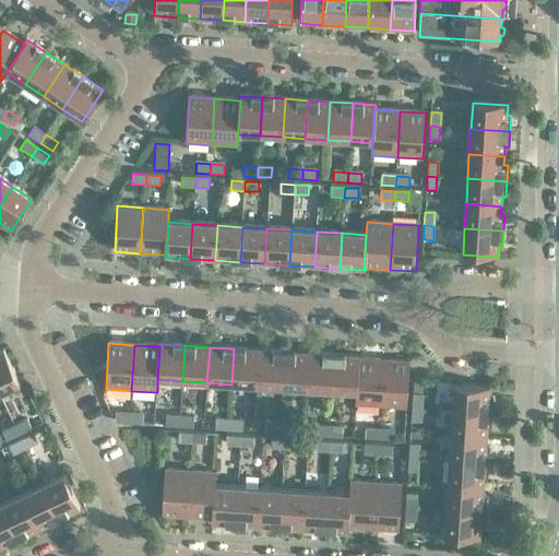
[(257,386),(259,351),(234,349),(232,385),(257,386)]
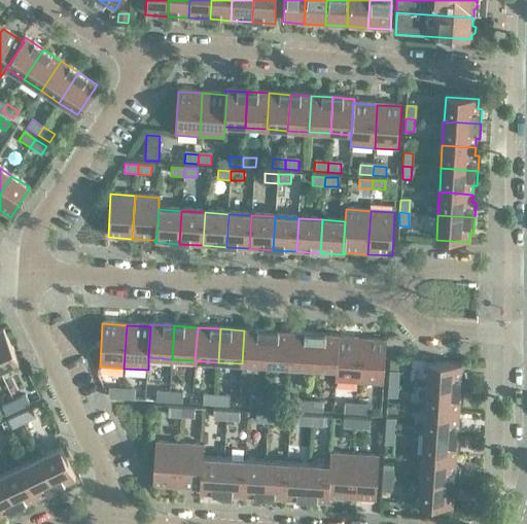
[(3,330),(0,332),(0,371),(19,362),(3,330)]
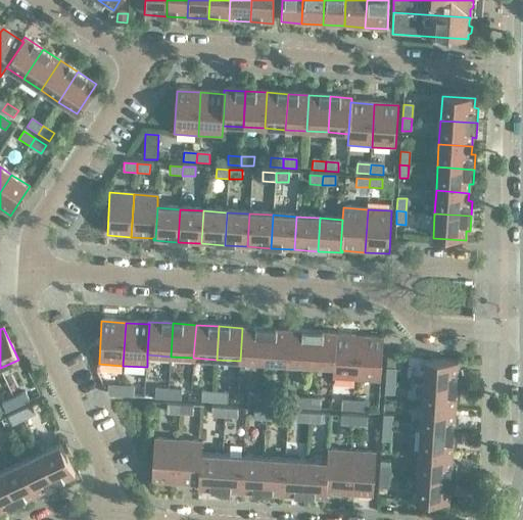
[(264,363),(266,329),(242,328),(240,361),(264,363)]
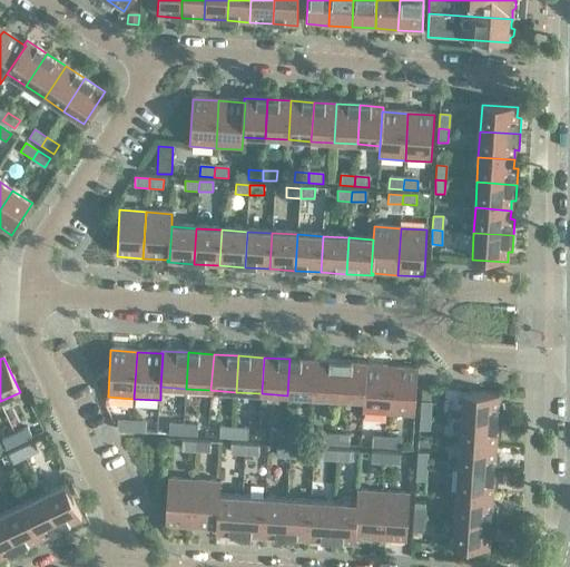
[(313,397),(315,361),(290,359),(287,396),(313,397)]
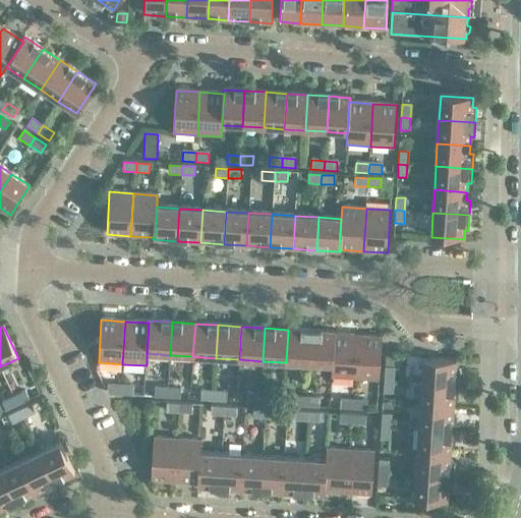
[(309,364),(311,331),(288,330),(286,362),(309,364)]
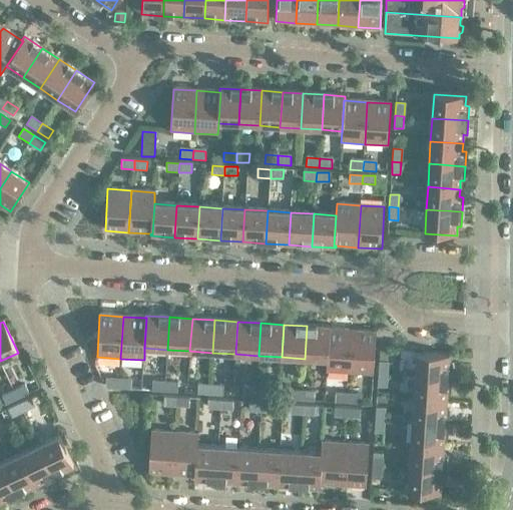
[(327,360),(329,330),(330,330),(330,328),(307,326),(305,359),(327,360)]
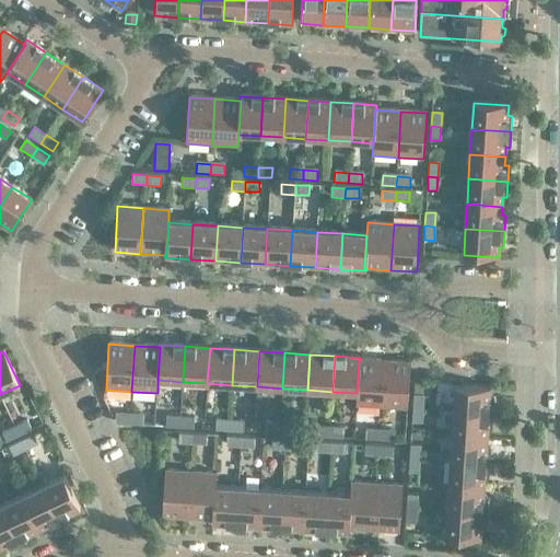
[(381,407),(384,361),(360,360),(359,360),(357,393),(356,406),(381,407)]
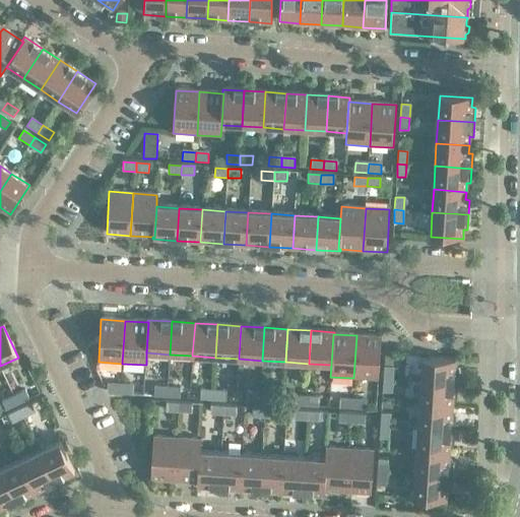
[(381,337),(356,335),(353,378),(378,380),(381,337)]
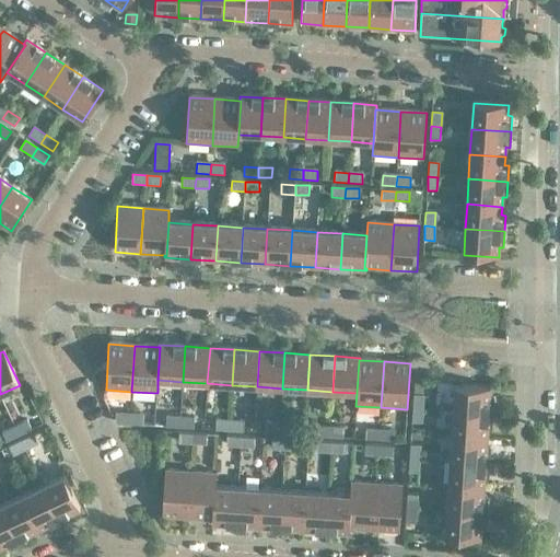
[(455,386),(453,412),(493,415),(494,398),(490,398),(490,389),(455,386)]
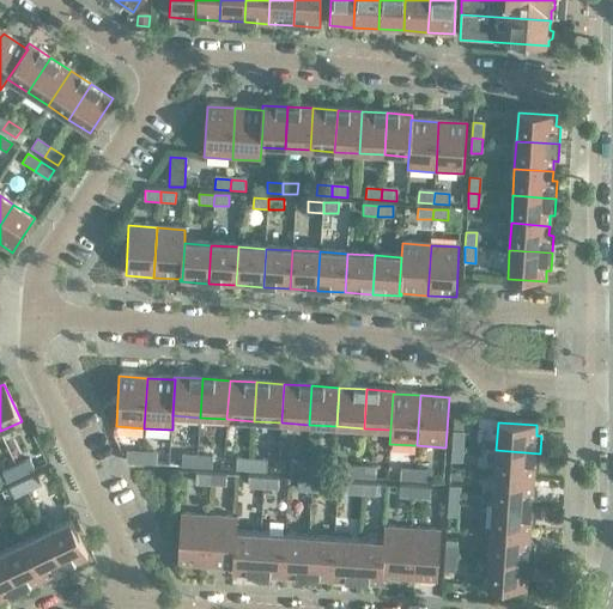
[(463,433),(453,433),(451,448),(462,449),(463,433)]
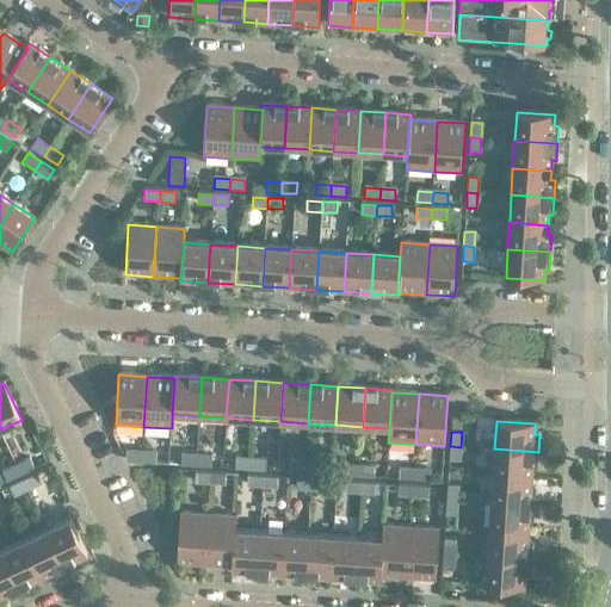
[(460,463),(461,447),(450,446),(449,462),(460,463)]
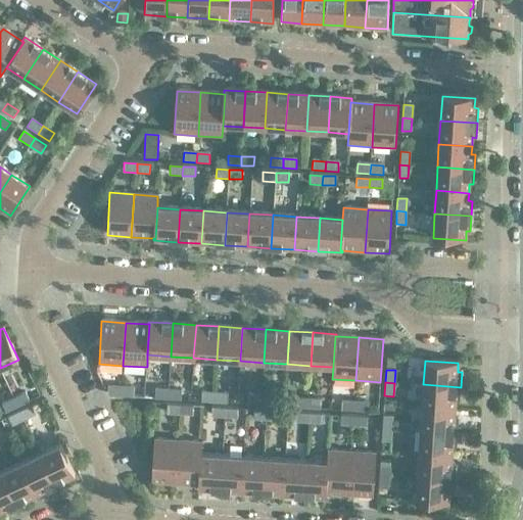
[(460,403),(461,387),(423,384),(422,408),(455,410),(456,402),(460,403)]
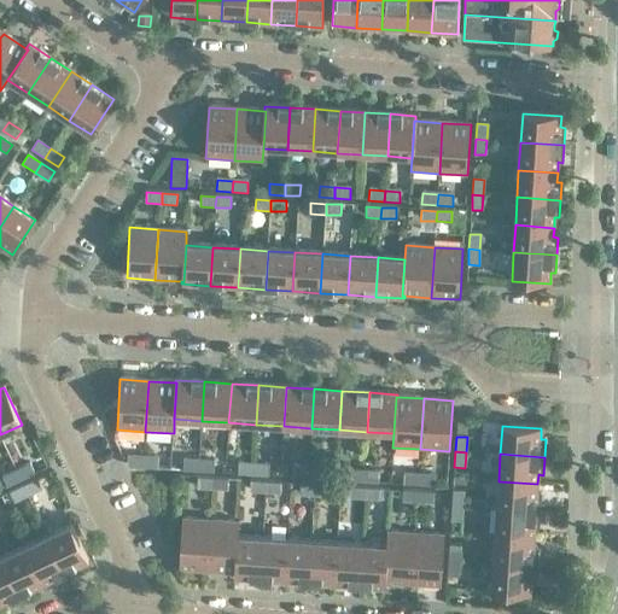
[(128,457),(127,468),(143,468),(144,457),(128,457)]
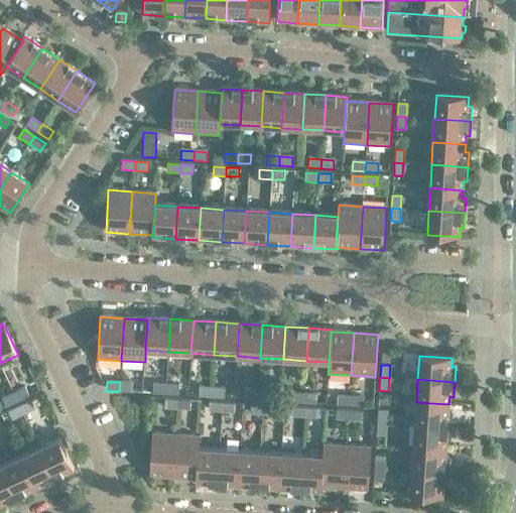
[(132,383),(120,382),(119,391),(132,392),(132,383)]
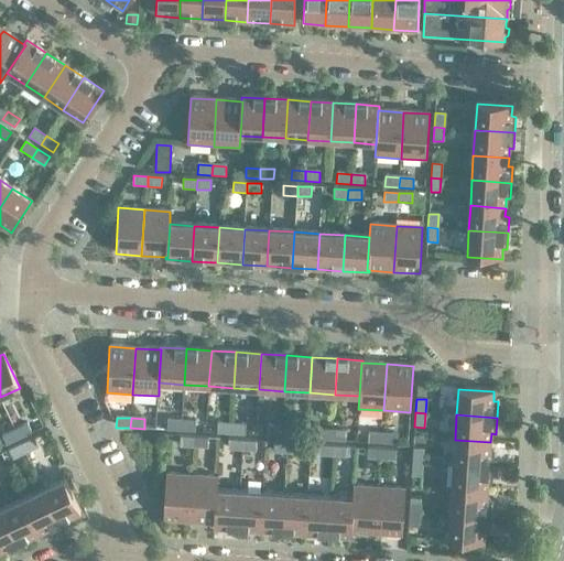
[(167,421),(166,431),(181,431),(182,421),(167,421)]
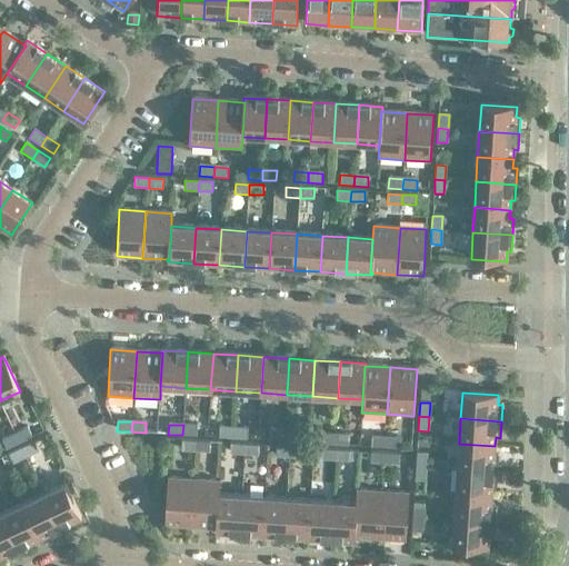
[(197,426),(183,425),(182,435),(197,436),(197,426)]
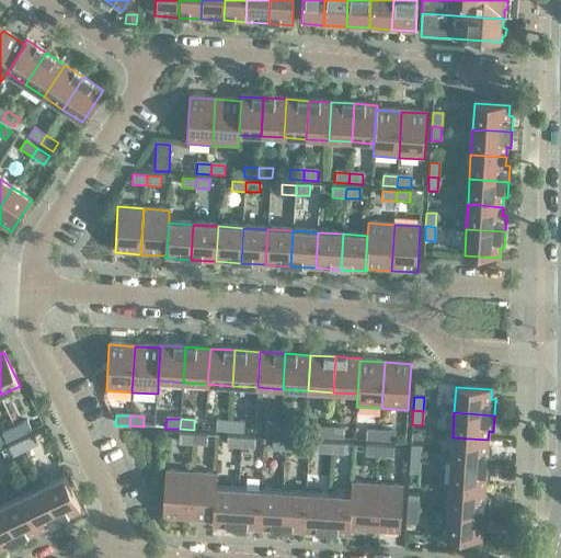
[(217,421),(216,432),(230,432),(230,422),(217,421)]
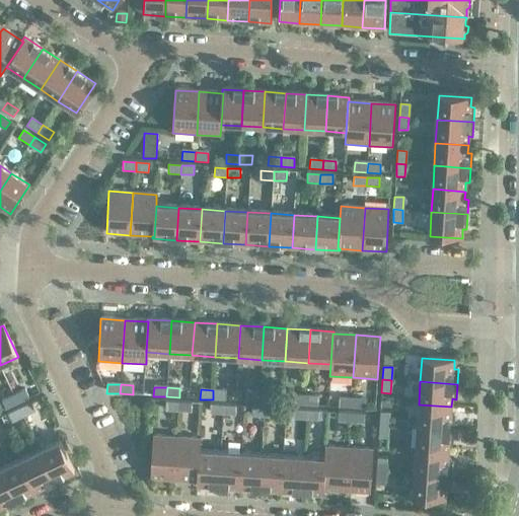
[(17,404),(29,399),(25,390),(13,396),(17,404)]
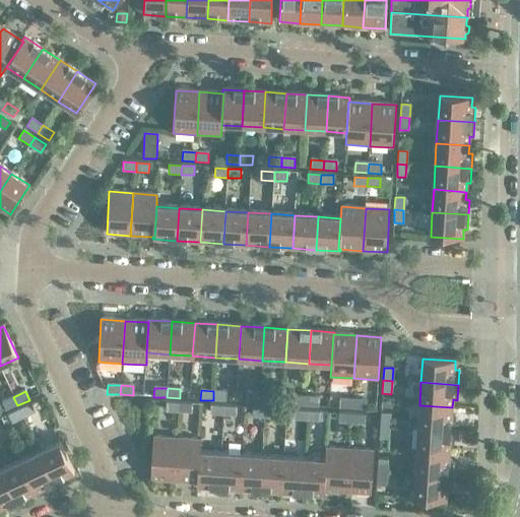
[(226,392),(213,391),(213,400),(225,401),(226,392)]
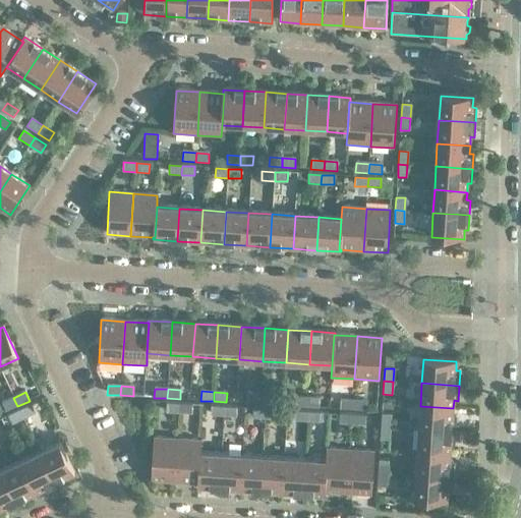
[(247,394),(247,403),(259,404),(261,395),(247,394)]
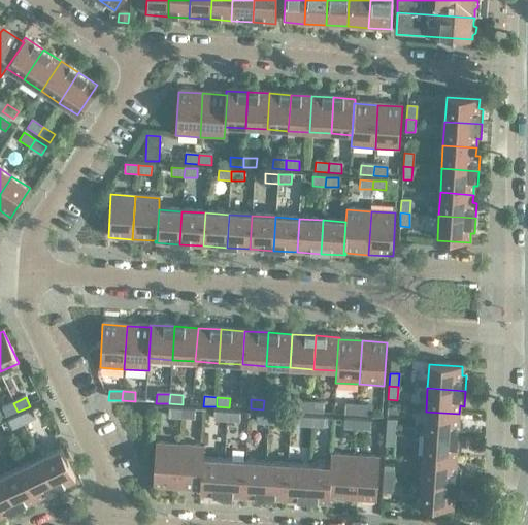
[(277,401),(264,400),(263,409),(276,411),(277,401)]
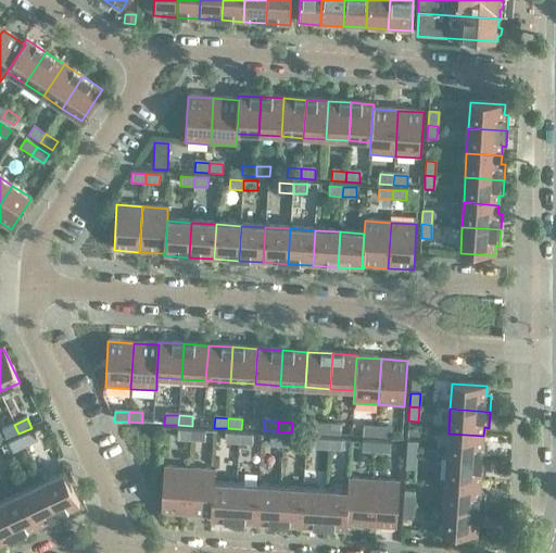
[(2,430),(5,440),(19,434),(14,425),(2,430)]
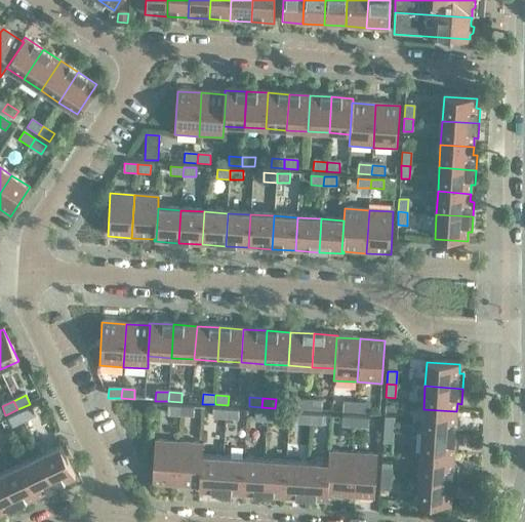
[(311,410),(312,401),(298,401),(297,410),(311,410)]
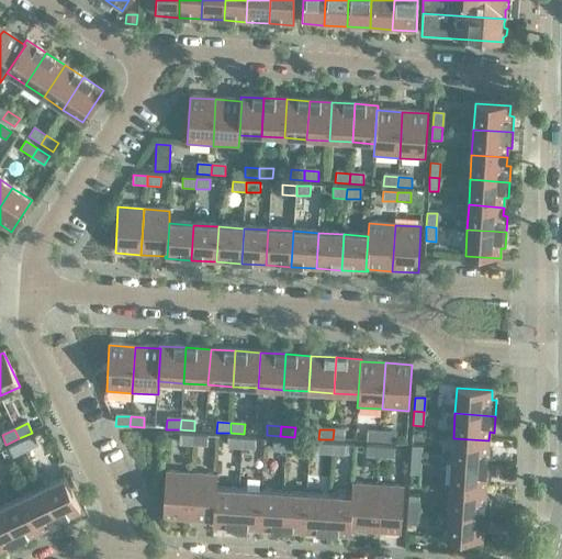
[(347,431),(334,429),(333,439),(347,440),(347,431)]
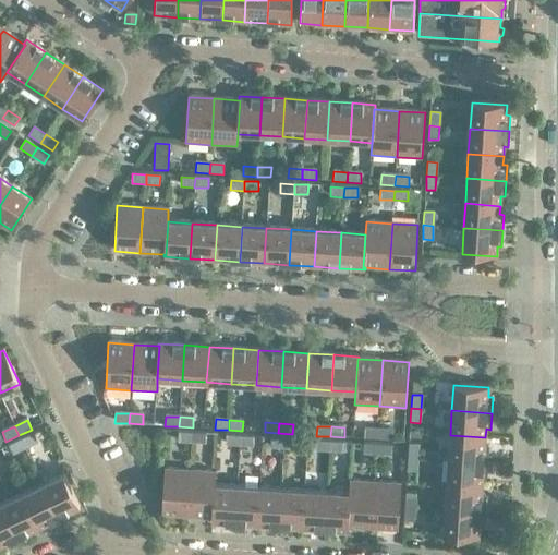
[(378,439),(378,430),(365,429),(364,438),(378,439)]
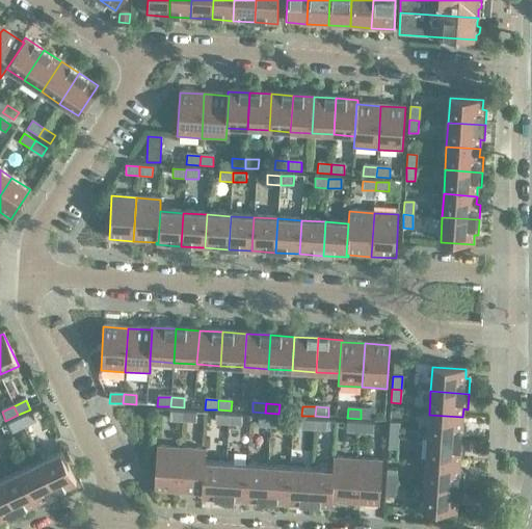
[(374,411),(361,410),(361,419),(373,420),(374,411)]
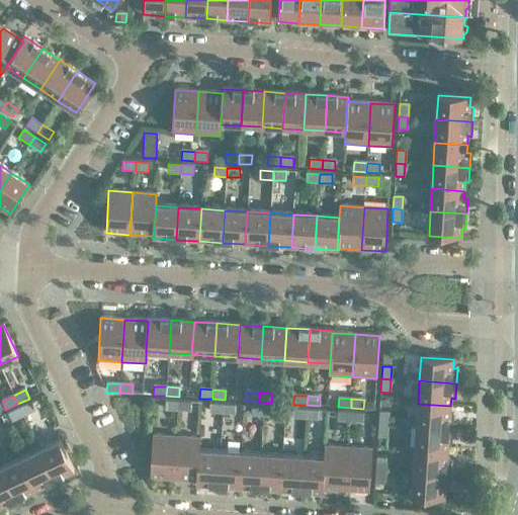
[(179,402),(166,401),(165,410),(178,411),(179,402)]
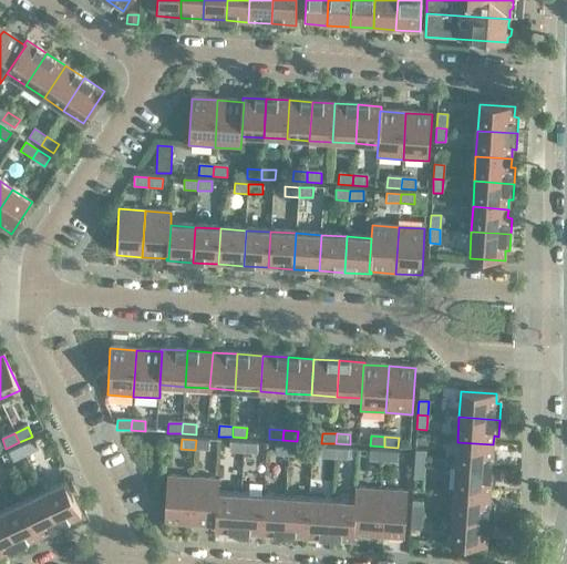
[(209,451),(209,441),(196,440),(195,450),(209,451)]
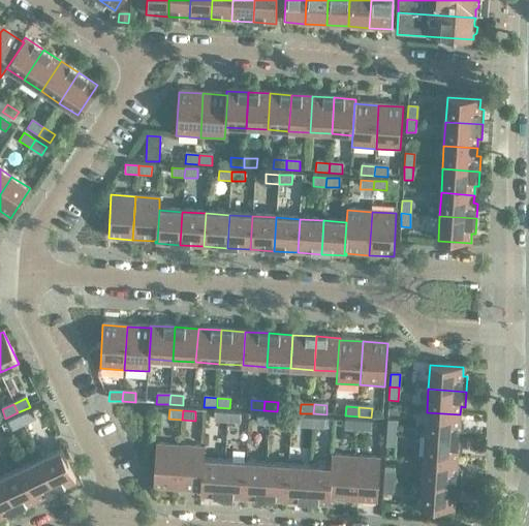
[(20,416),(24,426),(36,420),(32,411),(20,416)]
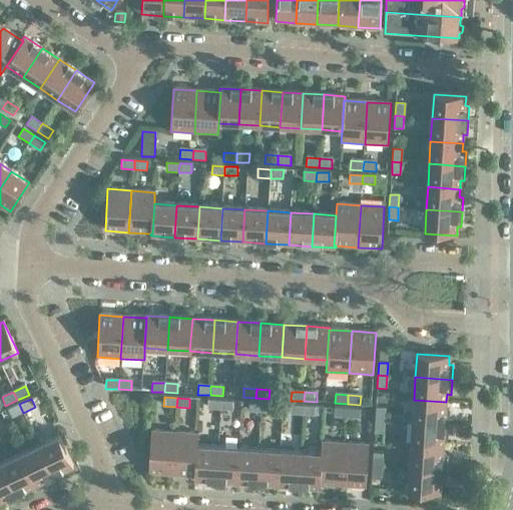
[(220,401),(208,400),(207,409),(220,410),(220,401)]
